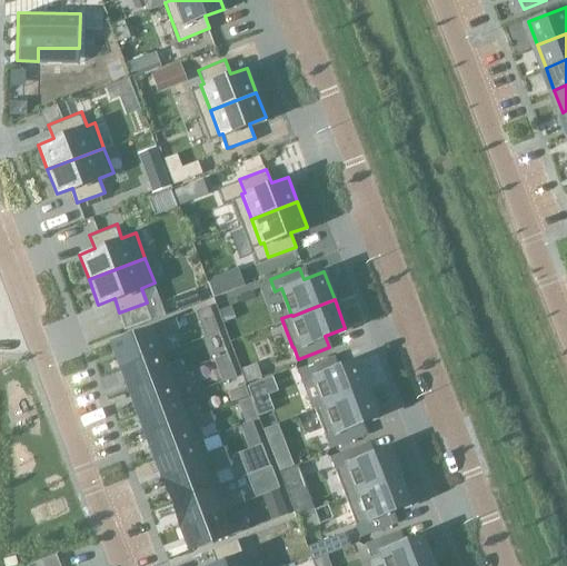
[(158,326),(112,343),(121,366),(169,348),(163,333),(180,327),(176,316),(157,324),(158,326)]
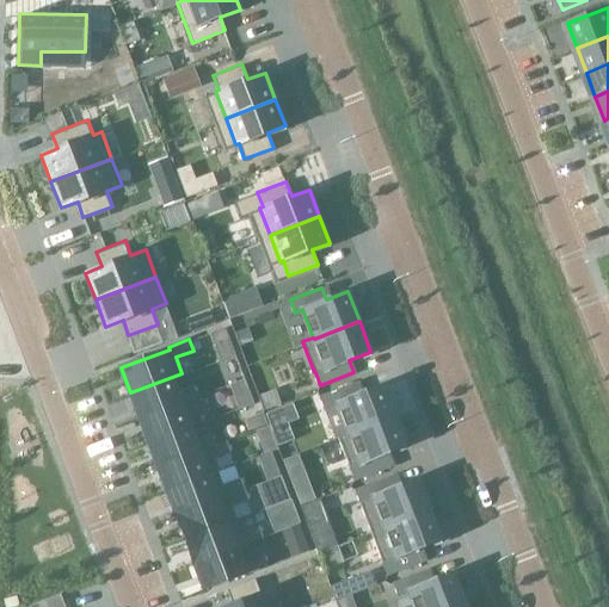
[(182,373),(130,392),(140,416),(197,395),(194,384),(176,391),(171,378),(182,375),(182,373)]
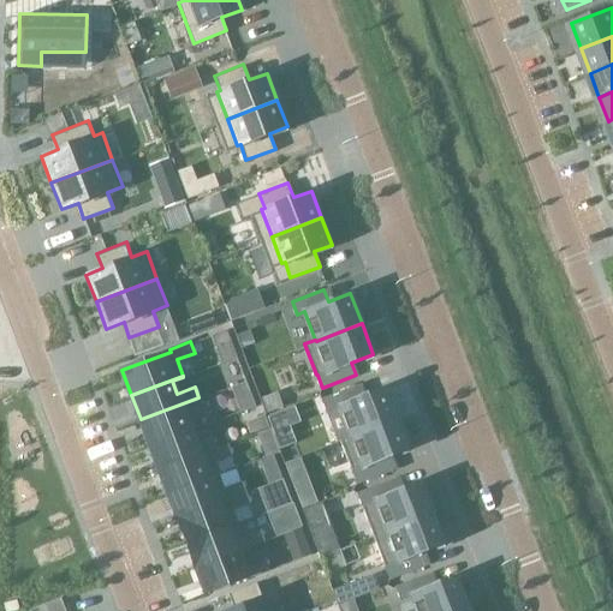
[(359,383),(322,397),(327,411),(340,406),(351,433),(351,435),(397,418),(386,388),(363,396),(359,383)]
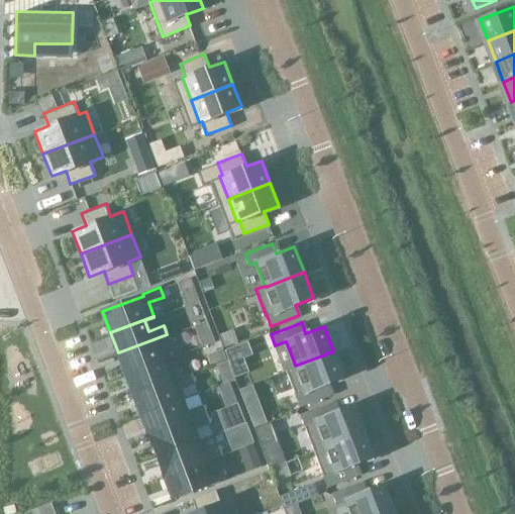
[(167,334),(118,352),(126,373),(165,358),(160,347),(176,341),(172,332),(167,334)]
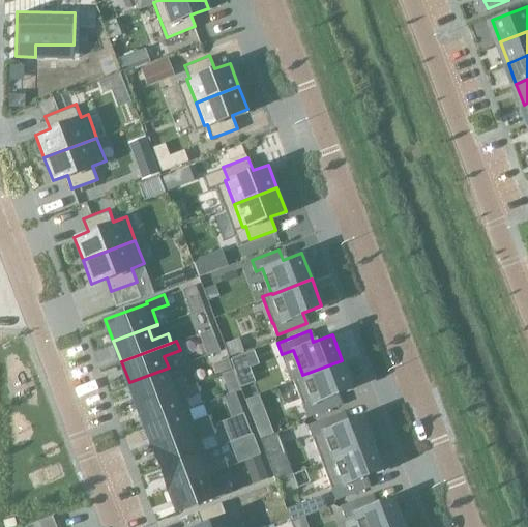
[(302,374),(293,378),(303,405),(308,415),(336,405),(332,393),(352,386),(342,360),(302,375),(302,374)]
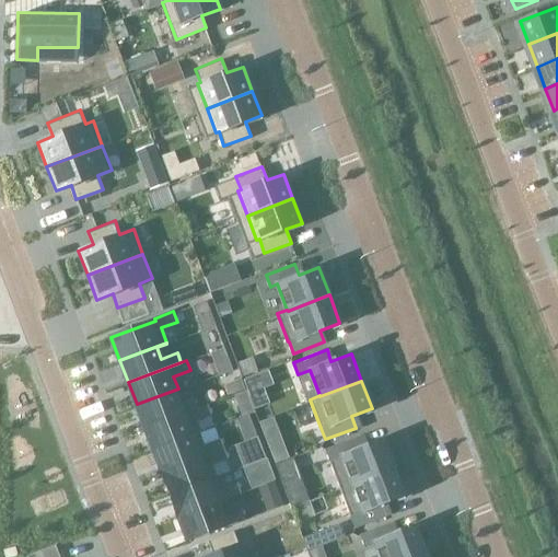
[(178,389),(137,404),(144,427),(198,407),(194,396),(177,403),(174,392),(178,390),(178,389)]
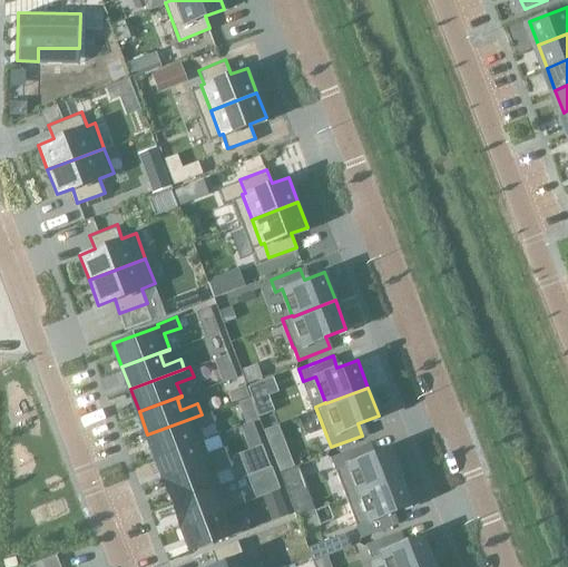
[(202,414),(147,434),(156,457),(203,439),(198,427),(215,420),(212,410),(202,414)]
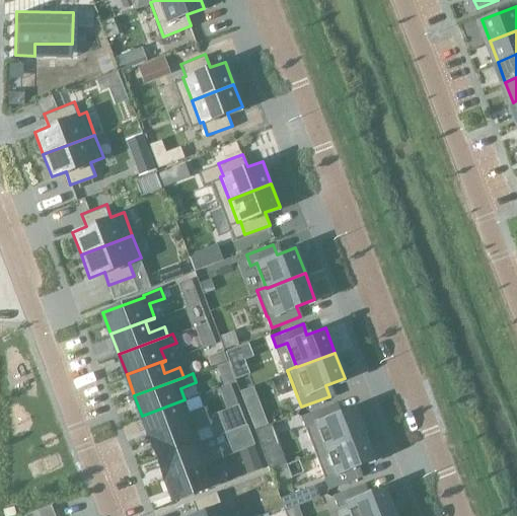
[(185,399),(142,416),(150,436),(208,414),(205,404),(189,411),(185,399)]
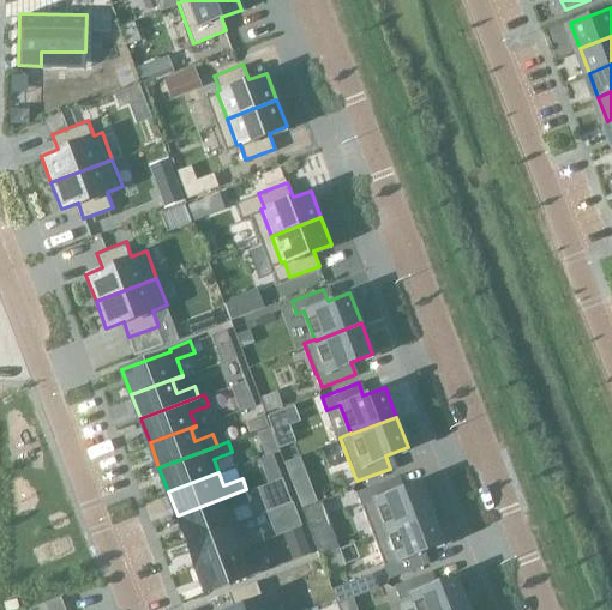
[(394,477),(358,490),(363,503),(361,503),(373,533),(432,512),(420,481),(399,489),(394,477)]
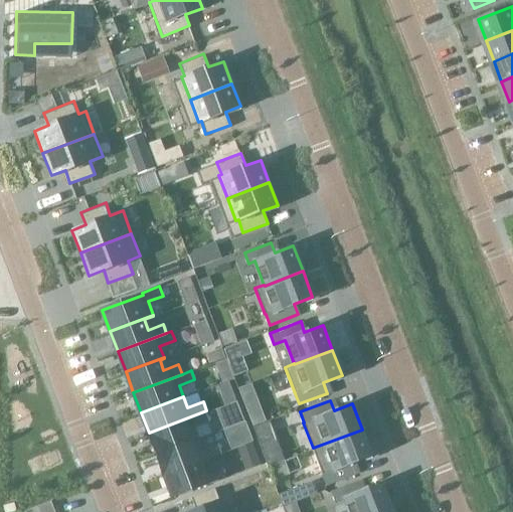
[(206,410),(149,433),(156,453),(199,437),(195,425),(209,419),(206,410)]
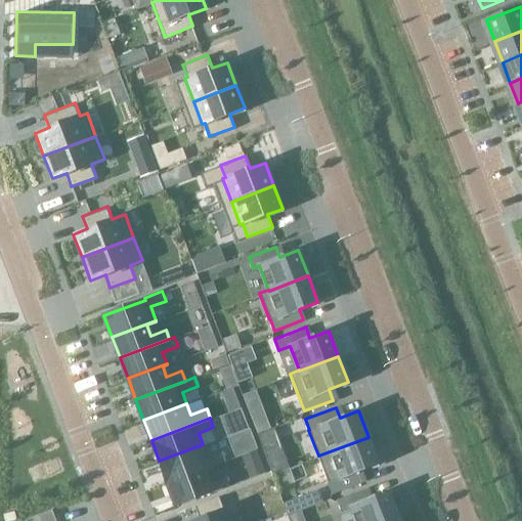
[(368,437),(318,456),(328,481),(329,481),(333,492),(363,480),(359,470),(378,463),(368,437)]
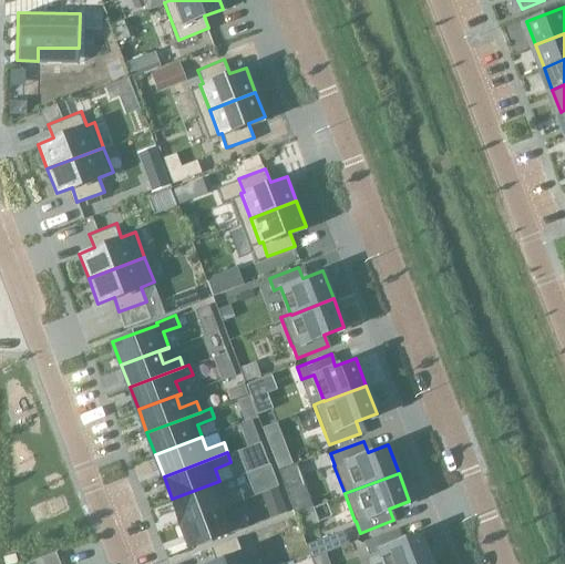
[(219,481),(172,499),(181,522),(223,505),(244,498),(240,488),(224,493),(219,481)]
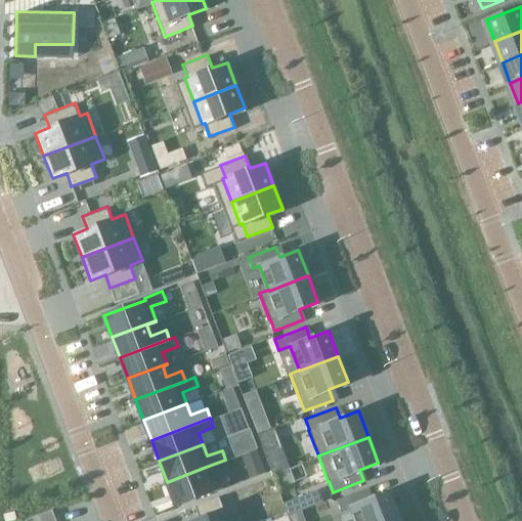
[(206,467),(167,482),(175,504),(212,489),(213,490),(229,484),(226,475),(211,481),(206,467)]
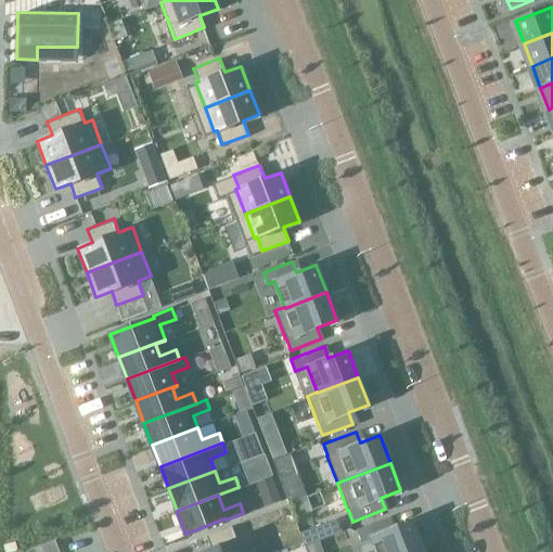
[(376,551),(411,551),(423,548),(412,521),(393,528),(388,517),(358,528),(362,540),(371,537),(376,551)]
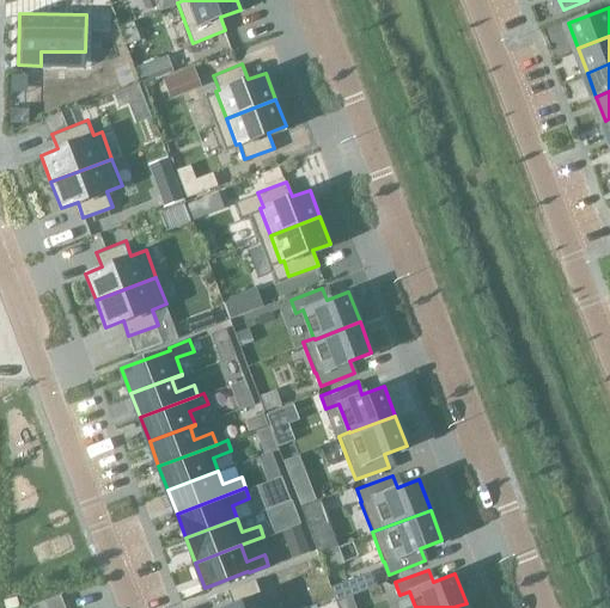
[(363,573),(331,585),(336,599),(367,587),(363,573)]
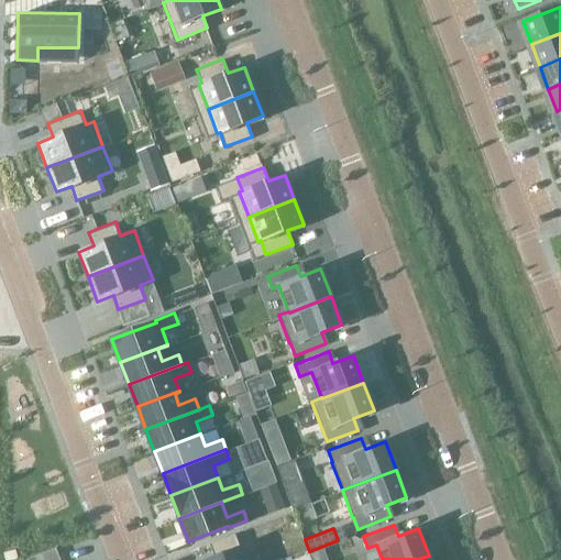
[(215,557),(205,559),(244,559),(234,533),(209,542),(215,557)]
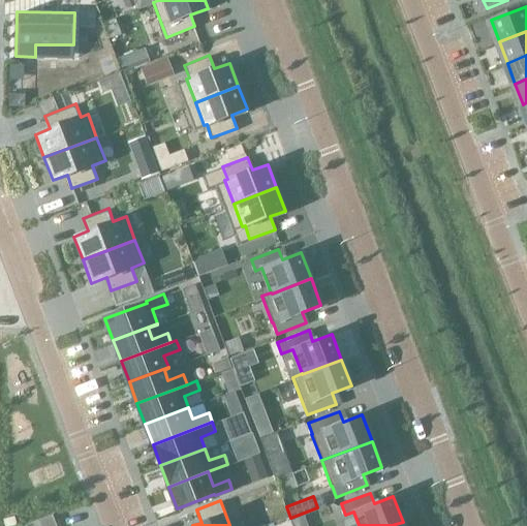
[(14,514),(4,517),(6,525),(17,522),(14,514)]
